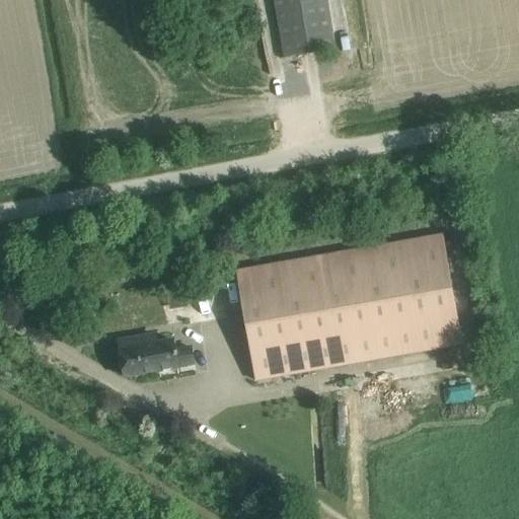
[(336,50),(331,29),(326,0),(274,0),(285,58),(336,50)]
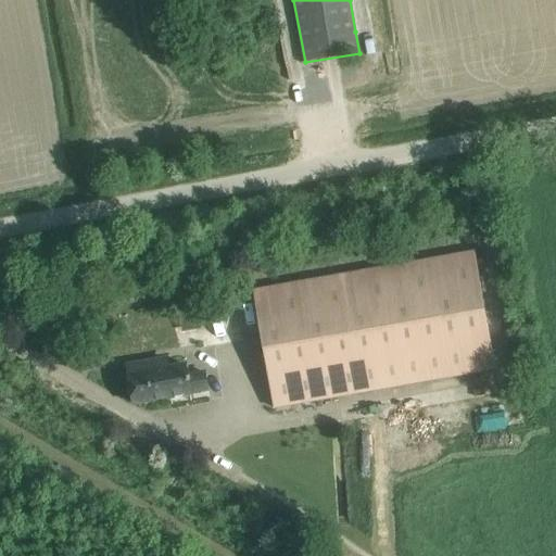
[(495,368),(478,273),(475,251),(254,290),(275,407),(495,368)]
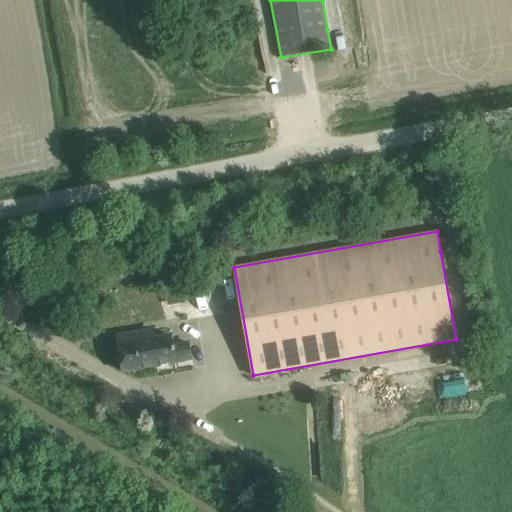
[(182,288),(165,291),(167,301),(184,298),(182,288)]
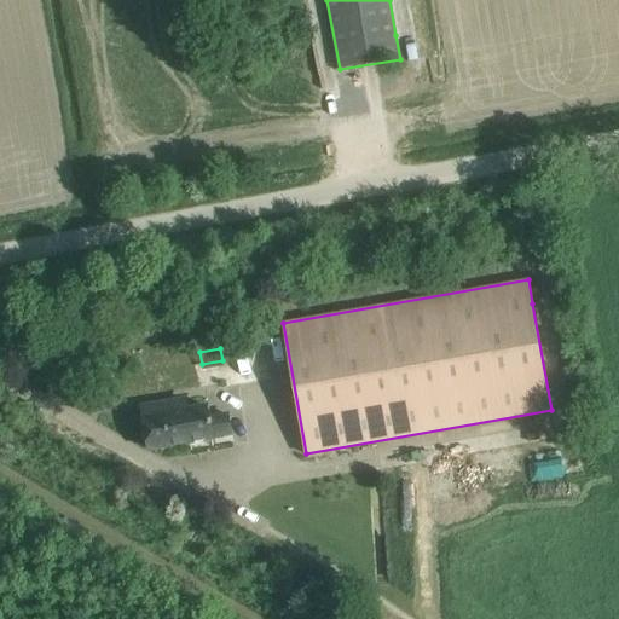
[(150,449),(231,434),(227,415),(209,418),(207,406),(167,414),(165,403),(143,406),(150,449)]
